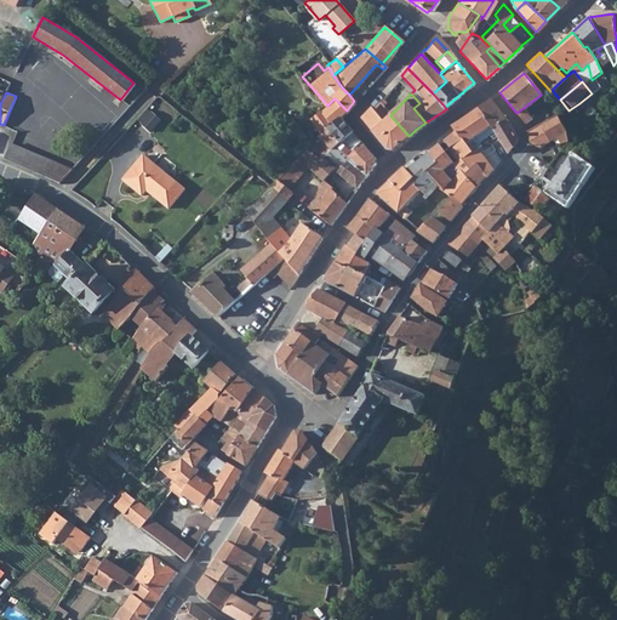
[(335,98),(327,106),(340,118),(347,111),(335,98)]
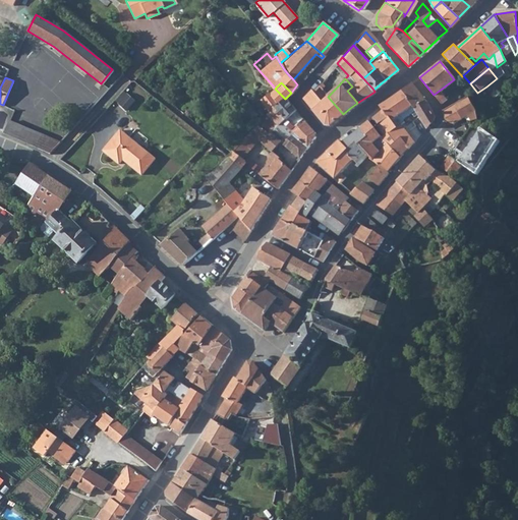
[(418,91),(410,82),(401,90),(407,100),(418,91)]
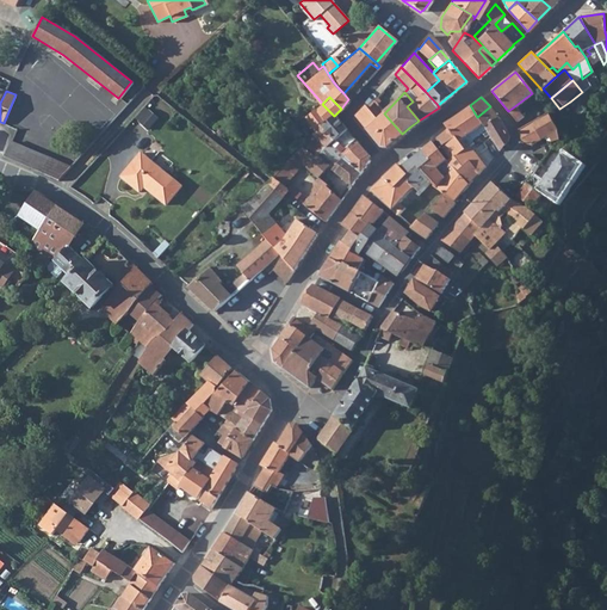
[(384,114),(372,99),(366,108),(377,119),(384,114)]
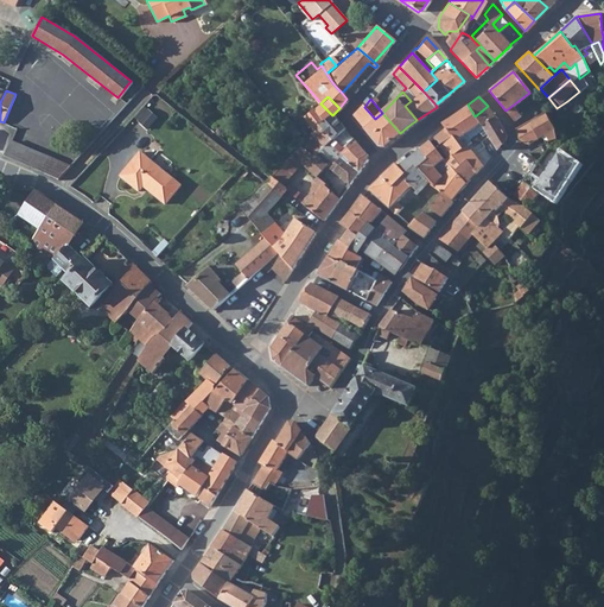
[(303,113),(309,124),(313,130),(332,115),(320,103),(318,100),(303,113)]
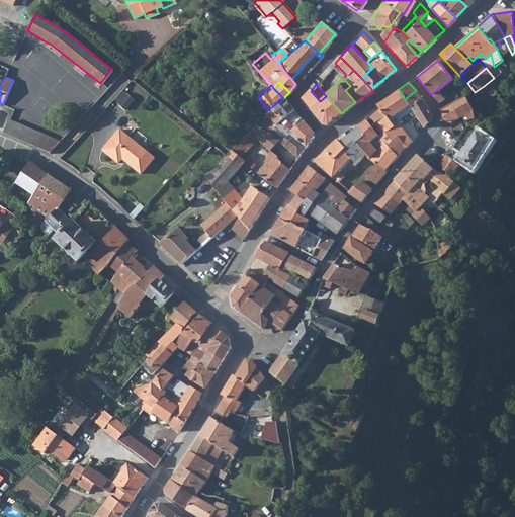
[(120,89),(112,99),(124,108),(133,97),(120,89)]
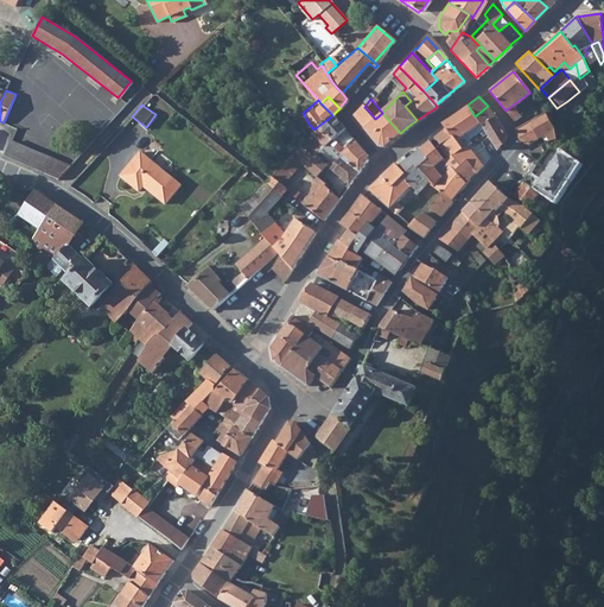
[(385,146),(400,133),(382,113),(375,119),(364,107),(362,105),(356,112),(353,118),(379,145),(385,146)]
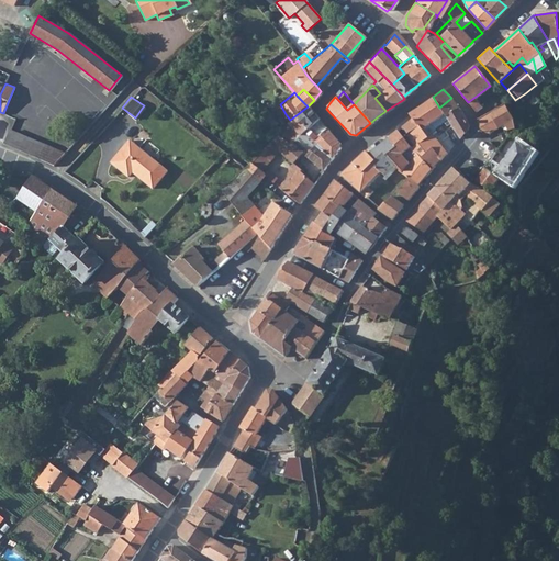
[(414,145),(412,146),(410,148),(414,154),(417,157),(431,147),(439,158),(446,152),(443,147),(439,149),(431,133),(435,130),(434,127),(440,123),(442,124),(445,122),(446,124),(449,122),(447,119),(439,108),(433,97),(407,114),(411,119),(416,125),(424,136),(414,145)]
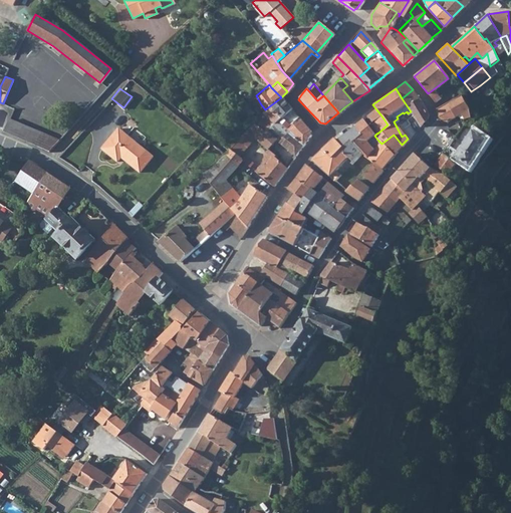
[(409,108),(420,98),(413,89),(402,98),(409,108)]
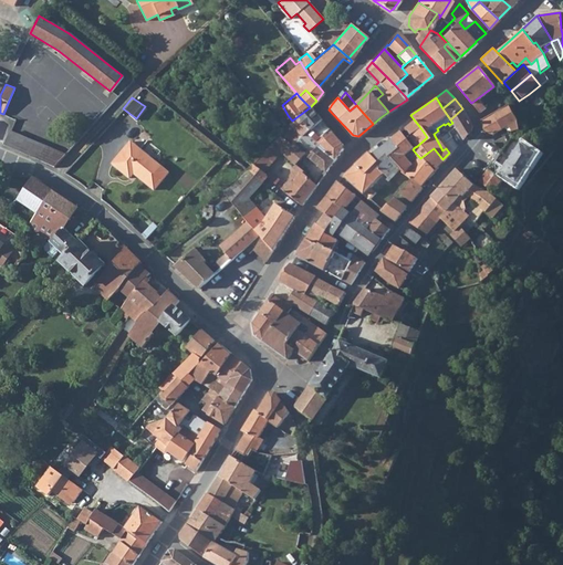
[(264,105),(259,110),(272,127),(278,123),(264,105)]
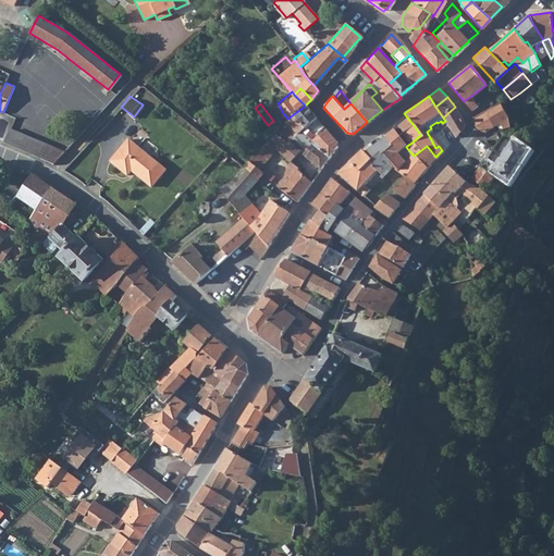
[(278,131),(275,133),(282,139),(291,130),(297,134),(308,124),(316,119),(305,106),(287,119),(290,124),(281,134),(278,131)]
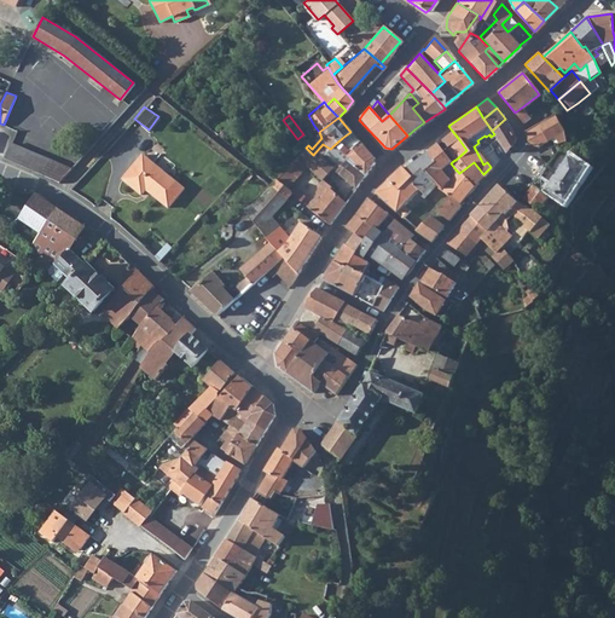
[(505,119),(492,131),(494,134),(505,151),(515,142),(515,136),(505,119)]
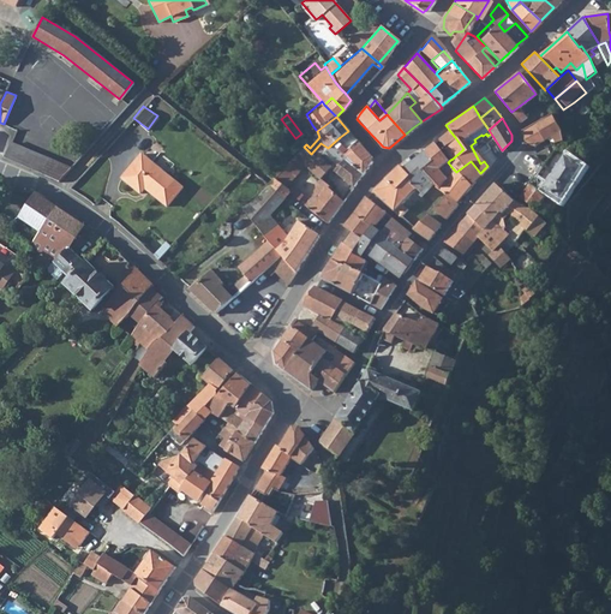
[(558,129),(550,118),(534,123),(543,138),(558,129)]
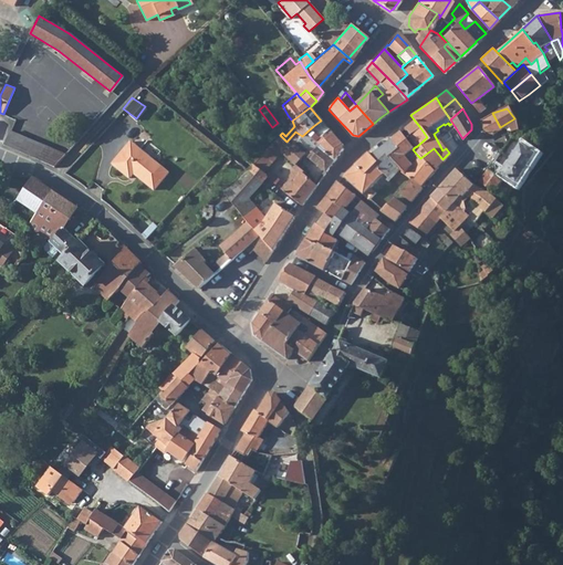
[(492,113),(479,117),(483,127),(491,133),(500,127),(492,113)]
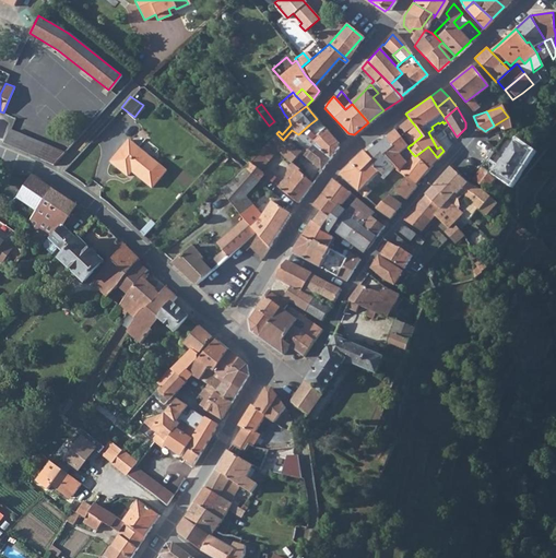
[(403,133),(414,125),(409,118),(398,126),(403,133)]
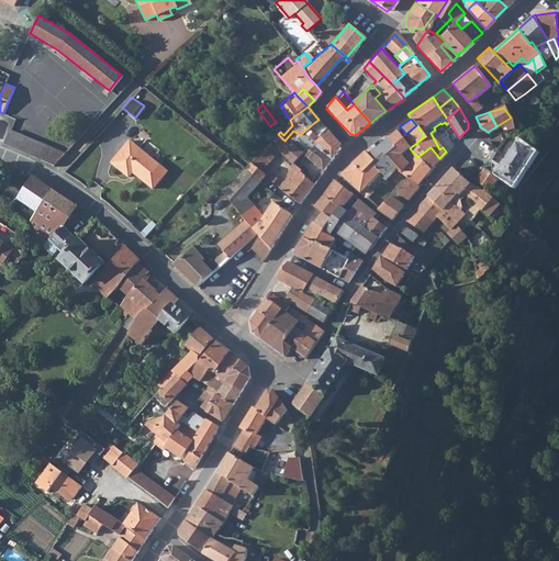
[(317,136),(326,128),(319,120),(311,125),(317,136)]
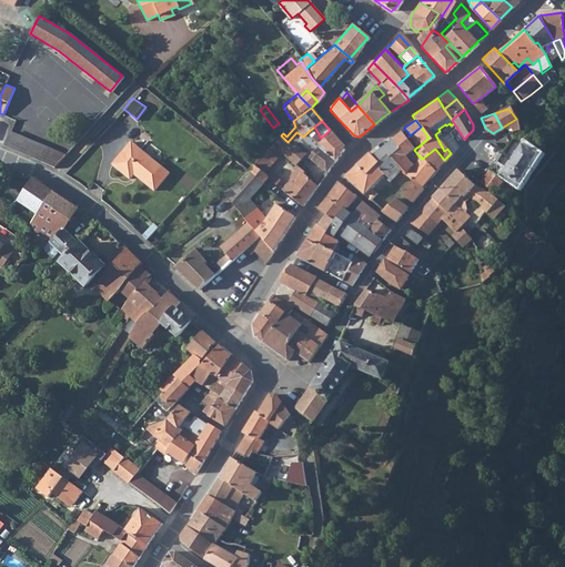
[(446,125),(457,145),(464,139),(454,123),(451,125),(450,123),(446,125)]
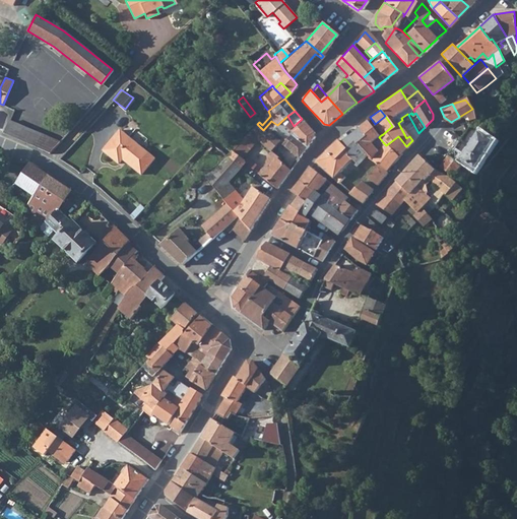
[(284,139),(294,127),(294,126),(287,116),(277,125),(266,133),(258,139),(269,148),(273,143),(278,136),(284,139)]
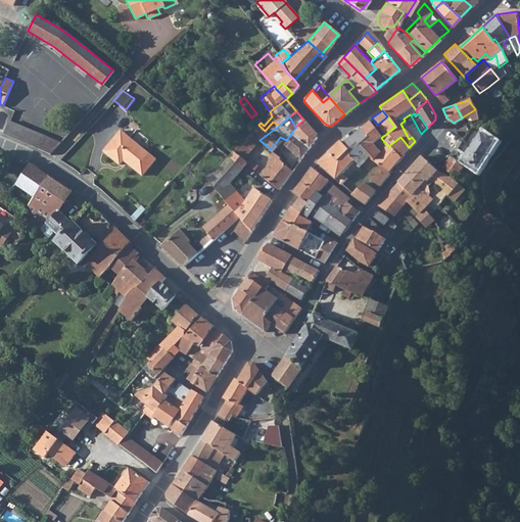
[(394,127),(387,116),(377,125),(385,135),(394,127)]
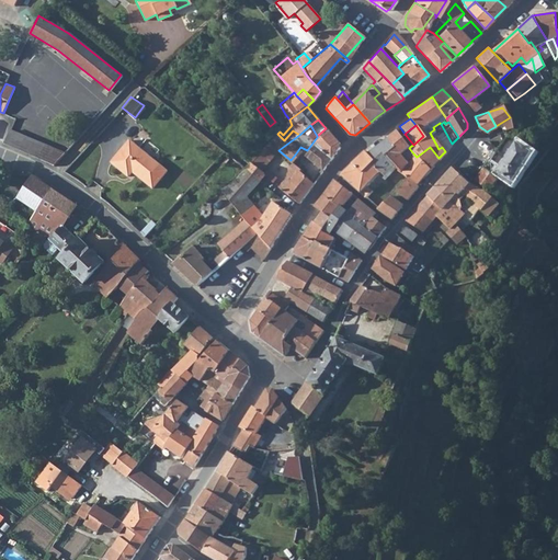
[(326,128),(317,136),(317,137),(330,158),(338,148),(339,147),(339,143),(326,128)]
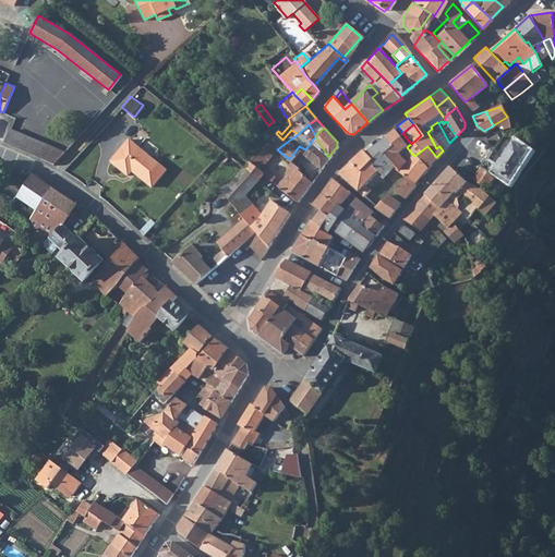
[(53,162),(63,152),(9,129),(3,143),(53,162)]
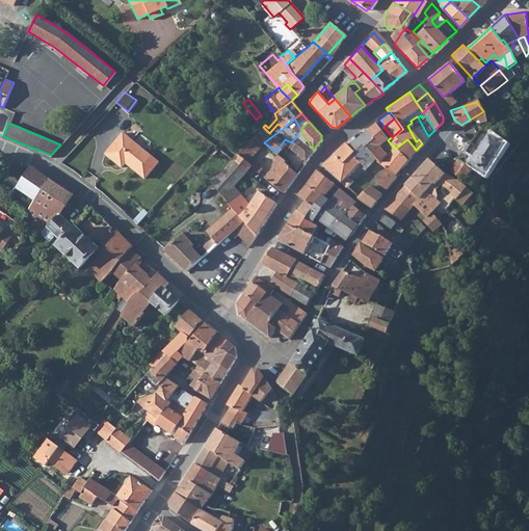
[(382,132),(375,124),(366,132),(373,140),(380,134),(382,132)]
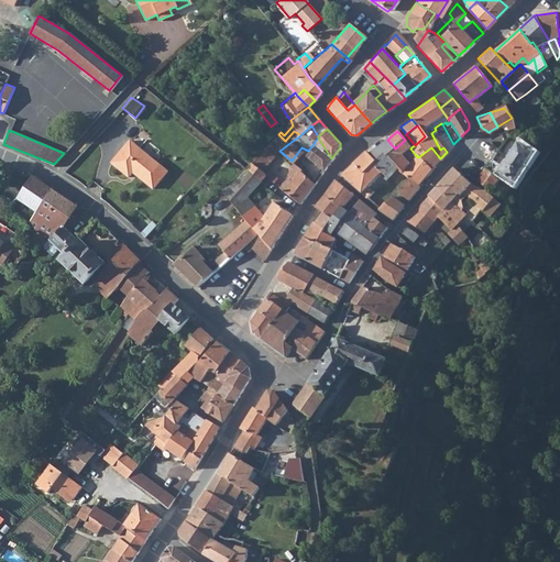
[(278,134),(276,132),(268,141),(280,151),(288,144),(285,141),(278,134)]
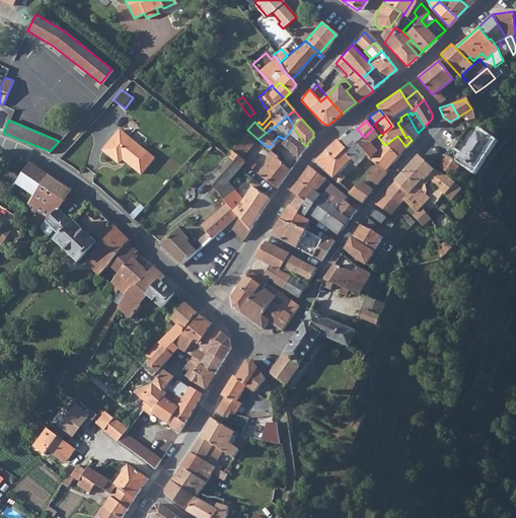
[(305,146),(293,127),(284,139),(284,140),(297,157),(305,146)]
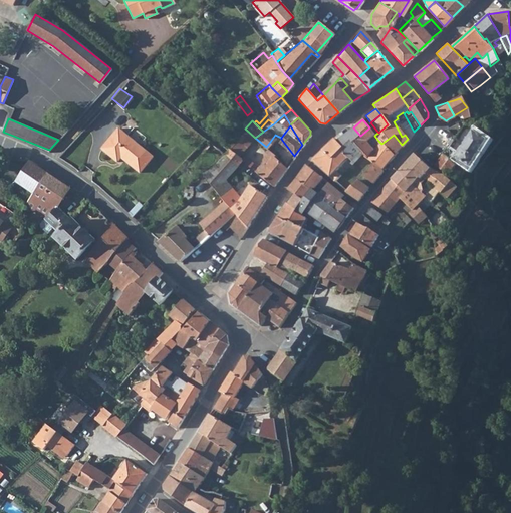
[(138,172),(151,156),(116,127),(99,148),(115,162),(119,157),(138,172)]
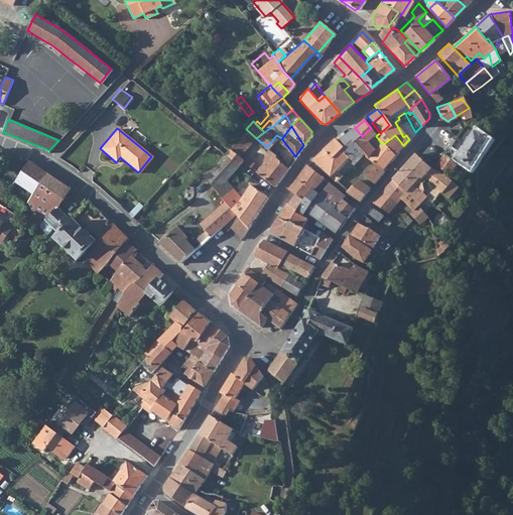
[(338,141),(353,160),(355,163),(365,152),(355,143),(362,136),(355,128),(338,141)]
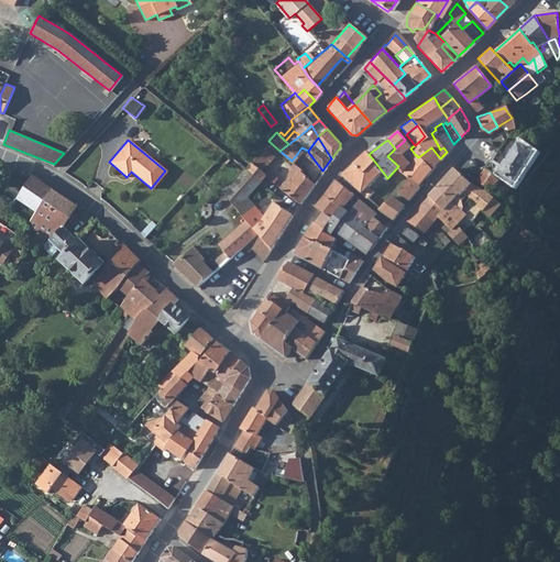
[(512,140),(493,166),(511,178),(529,153),(512,140)]
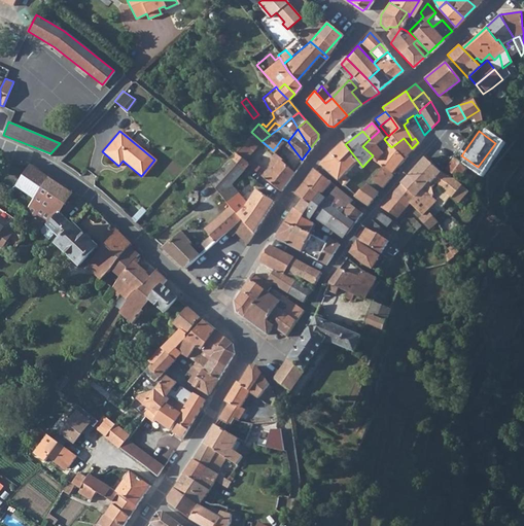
[(248,154),(262,141),(251,132),(238,145),(248,154)]
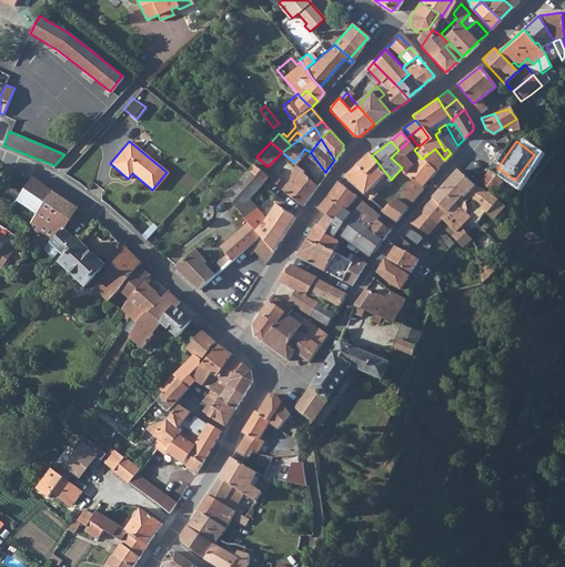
[(435,149),(422,159),(434,171),(444,160),(435,149)]
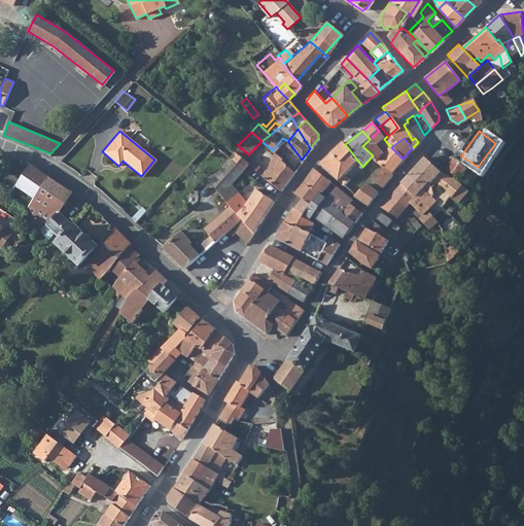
[(370,139),(362,146),(373,155),(381,164),(390,172),(403,159),(391,147),(388,144),(383,149),(376,144),(375,145),(370,139)]
